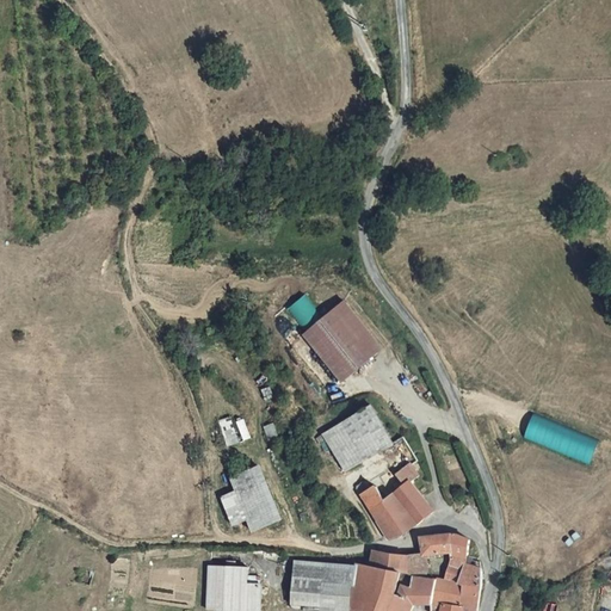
[(344,302),(302,335),(340,383),(382,350),(344,302)]
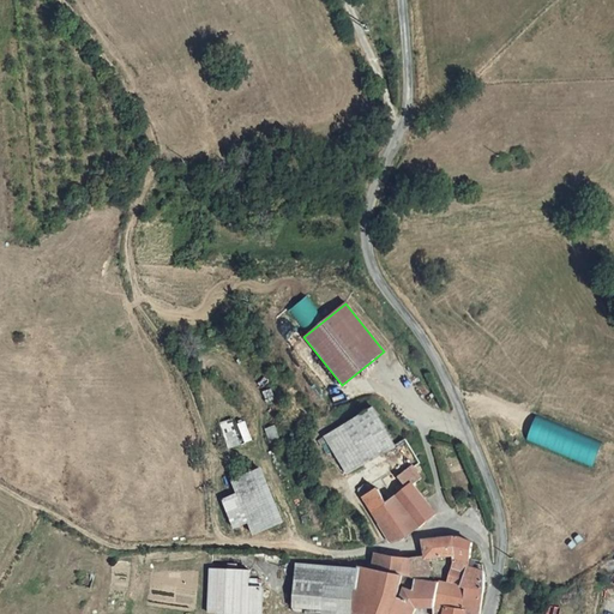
[(395,447),(372,408),(323,437),(345,475),(395,447)]
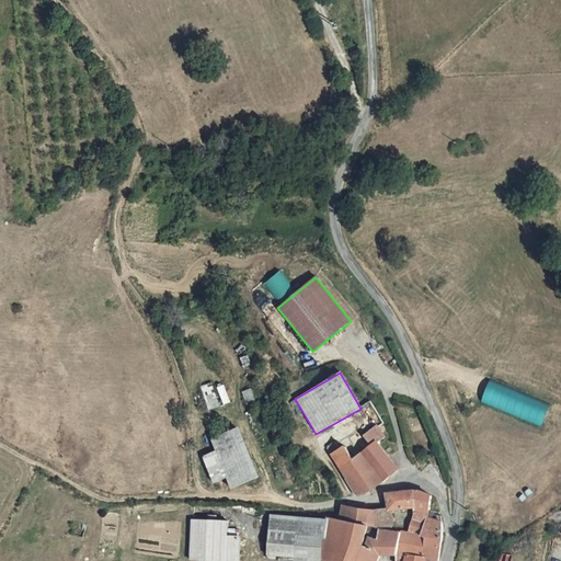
[(362,435),(369,445),(375,441),(377,443),(386,437),(377,425),(362,435)]
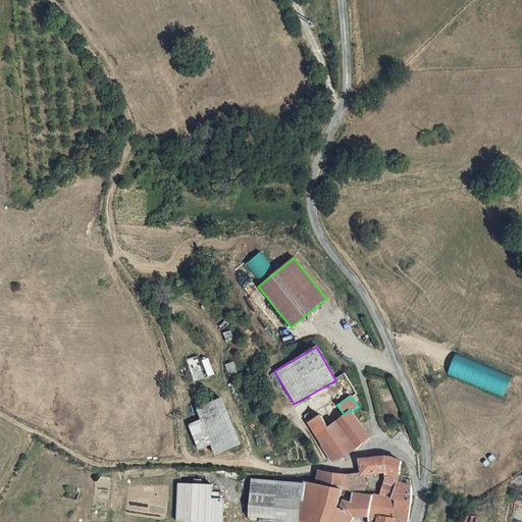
[(212,445),(216,454),(242,444),(223,400),(199,410),(203,420),(190,426),(199,450),(212,445)]
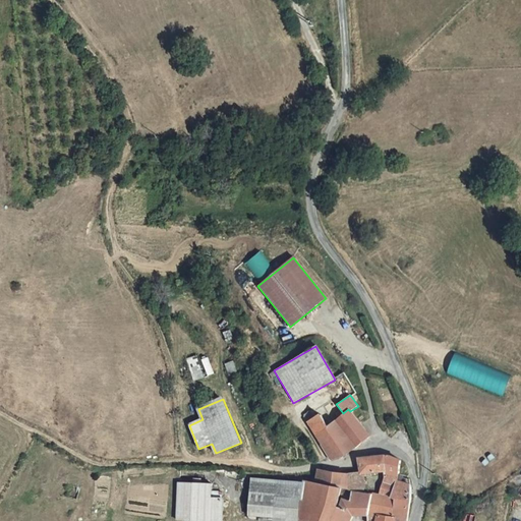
[(370,437),(350,411),(348,409),(343,413),(328,425),(321,414),(307,423),(331,461),(340,459),(344,456),(370,437)]
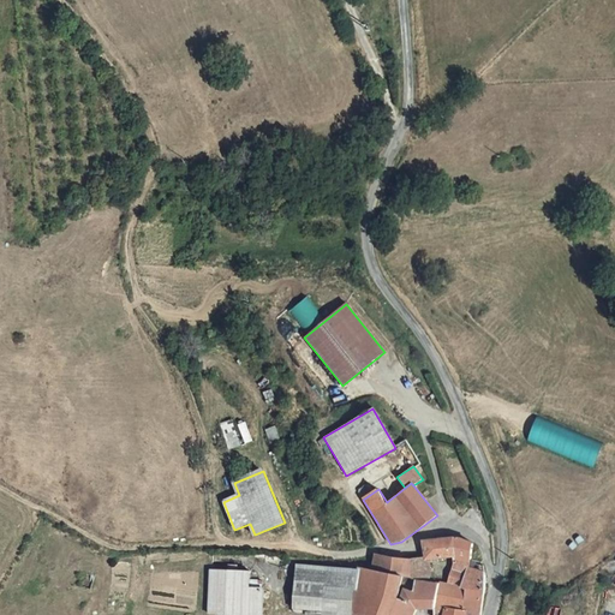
[(428,542),(431,557),(437,557),(460,555),(463,560),(478,561),(481,545),(466,537),(428,542)]
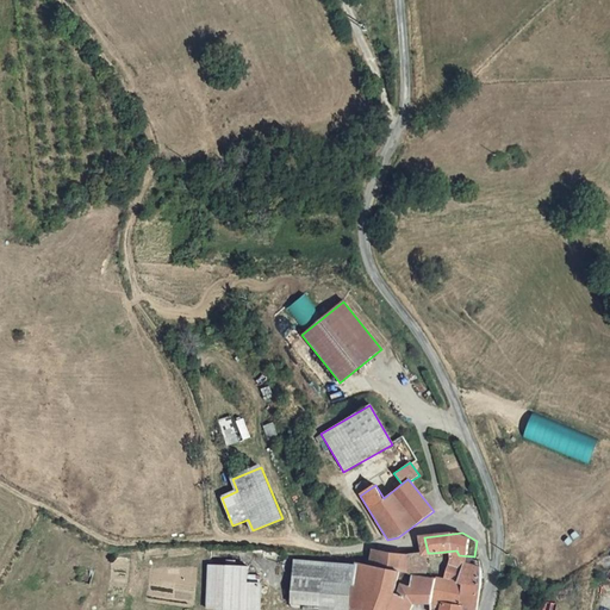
[(418,572),(434,574),(434,553),(428,553),(421,554),(418,572)]
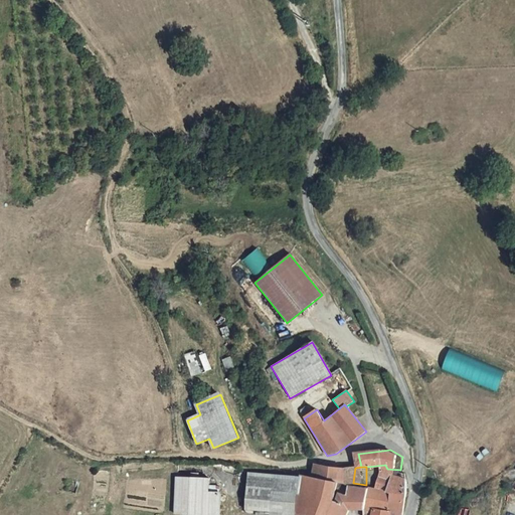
[(387,469),(386,476),(398,479),(399,474),(400,470),(387,469)]
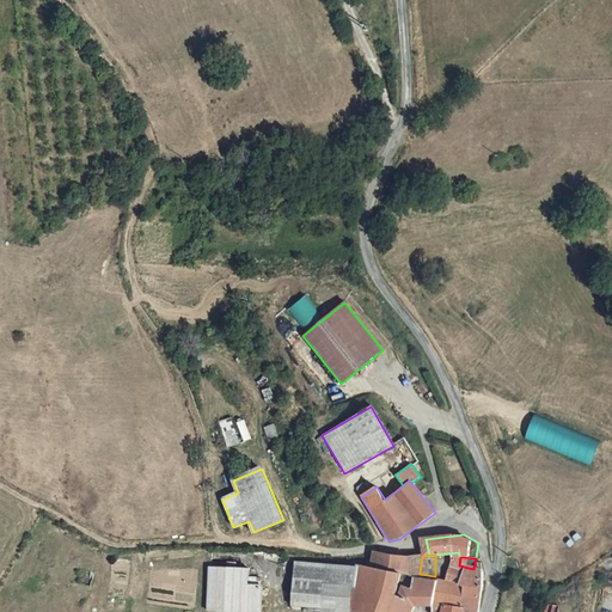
[(374,611),(378,565),(365,563),(361,611),(374,611)]
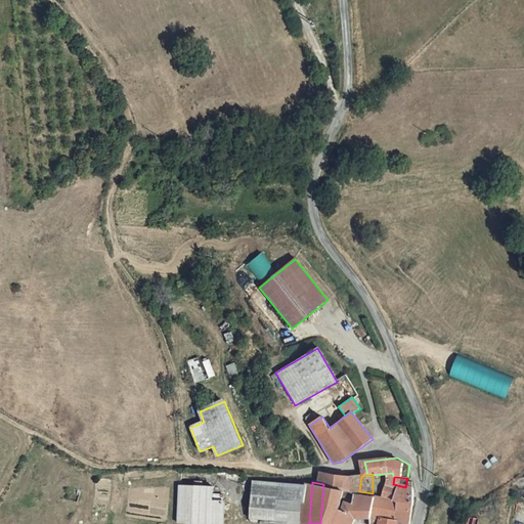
[(401,523),(402,520),(410,523),(417,493),(415,484),(406,482),(405,487),(402,498),(396,523),(401,523)]
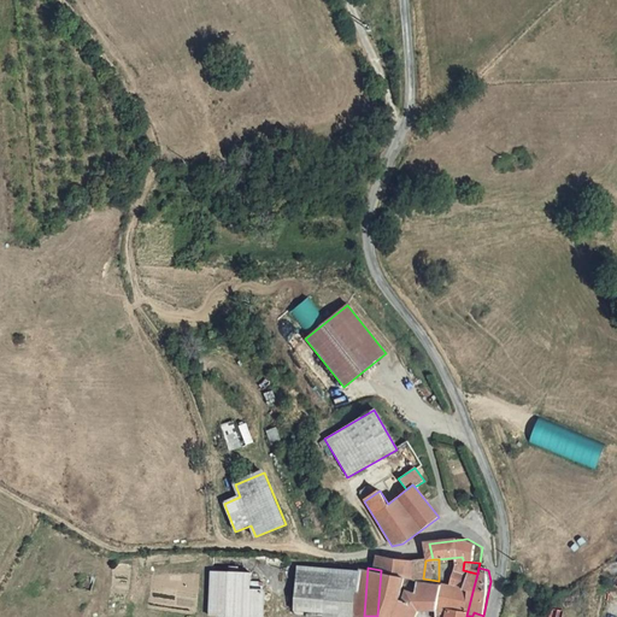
[(304,570),(303,588),(331,589),(363,589),(364,573),(304,570)]
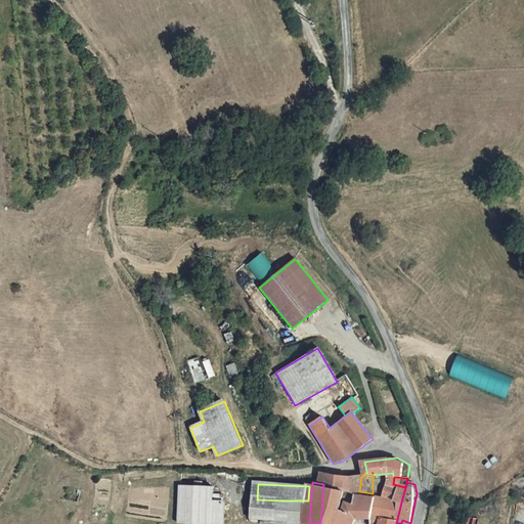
[(345,508),(348,489),(323,484),(320,523),(349,523),(351,522),(356,523),(358,514),(357,511),(345,508)]
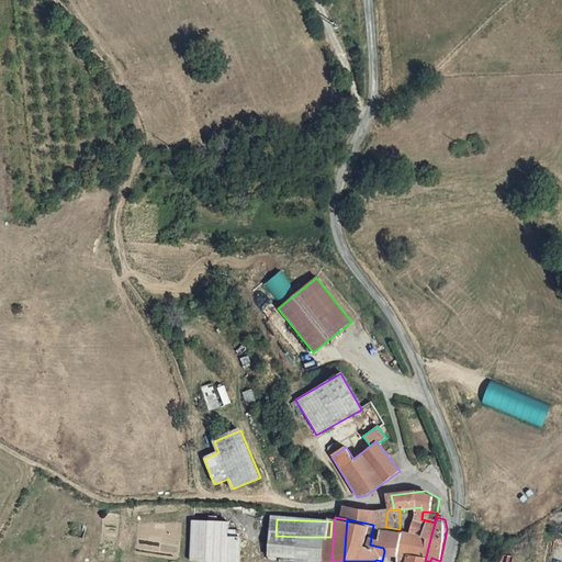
[(228,521),(191,521),(191,561),(209,561),(239,561),(240,538),(227,538),(228,521)]
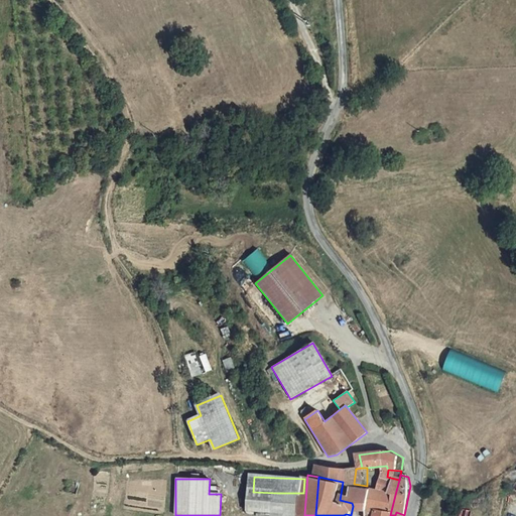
[(361,507),(371,509),(374,487),(367,486),(354,484),(354,491),(353,496),(352,503),(353,506),(361,507)]
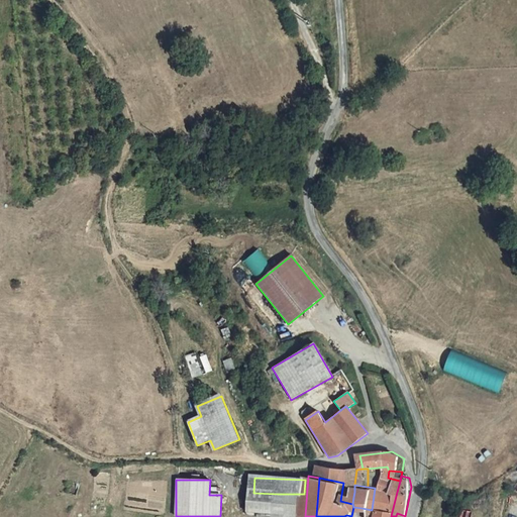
[(391,516),(397,492),(375,488),(372,510),(371,516),(375,516),(391,516)]
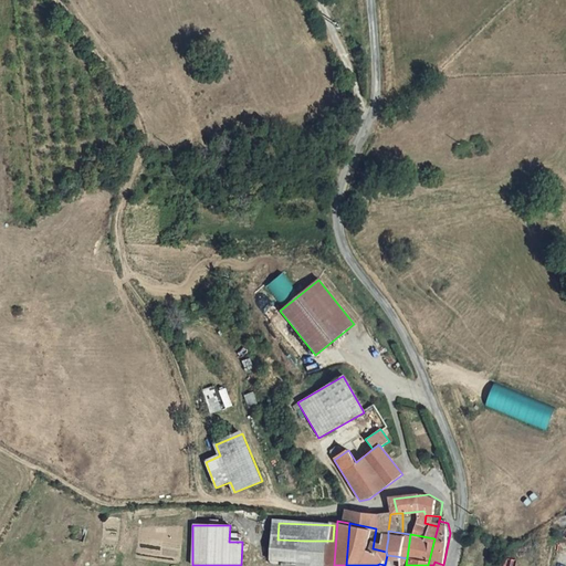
[(304,541),(278,540),(276,553),(286,554),(285,559),(303,561),(304,541)]
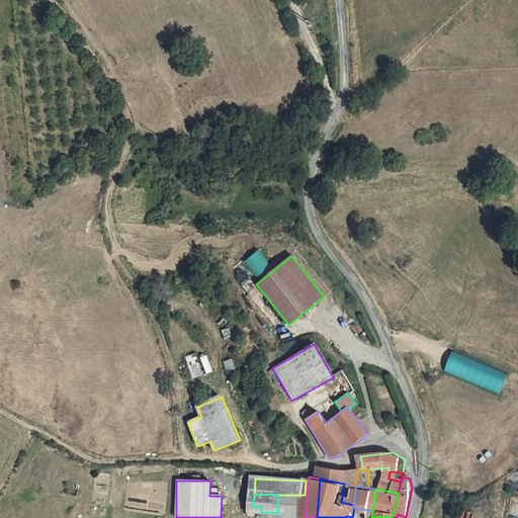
[(375,517),(371,517),(372,511),(362,509),(360,517),(375,517)]
